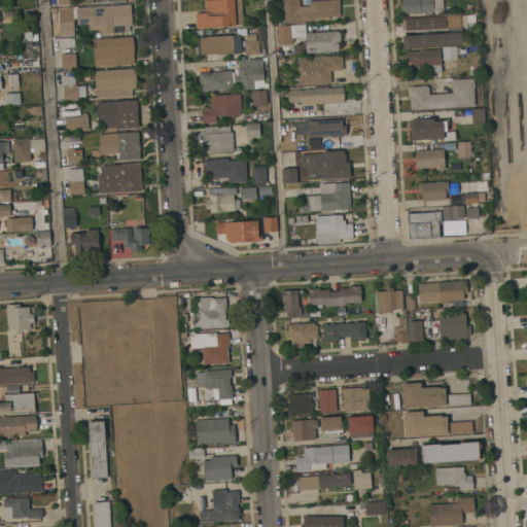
[(242,0),(243,24),(237,24),(237,27),(196,29),(196,13),(205,12),(205,0),(242,0)]
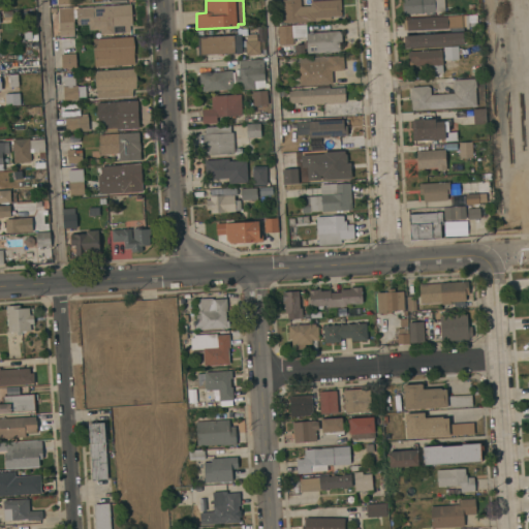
[(283,23),(282,0),(301,0),(302,6),(311,5),(311,1),(325,0),(341,0),(342,16),(331,17),(332,20),(283,23)]
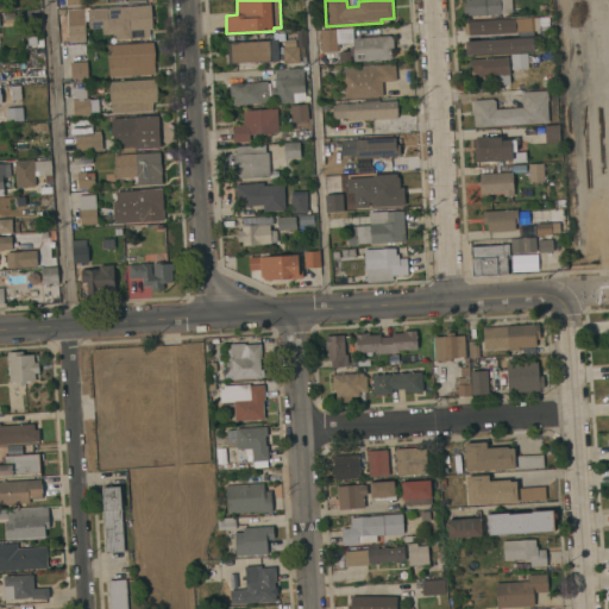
[(512,0),(513,12),(501,13),(465,17),(464,0),(512,0)]
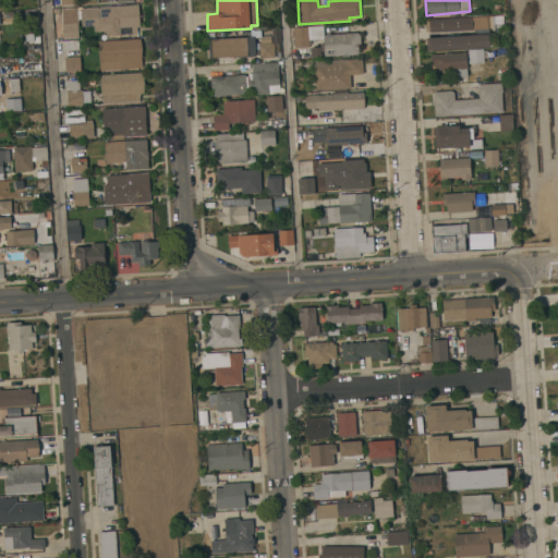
[(138,4),(140,26),(137,26),(137,34),(132,35),(132,26),(120,27),(121,35),(107,36),(106,31),(95,32),(94,25),(82,26),(81,8),(138,4)]
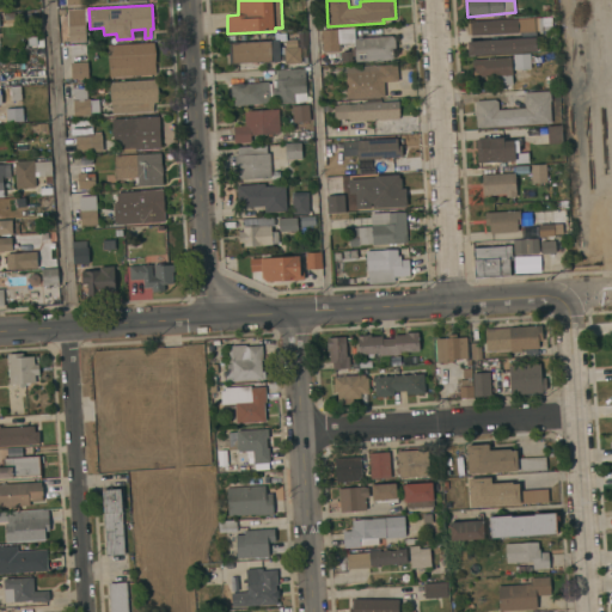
[(86,41),(69,42),(68,10),(85,8),(86,41)]
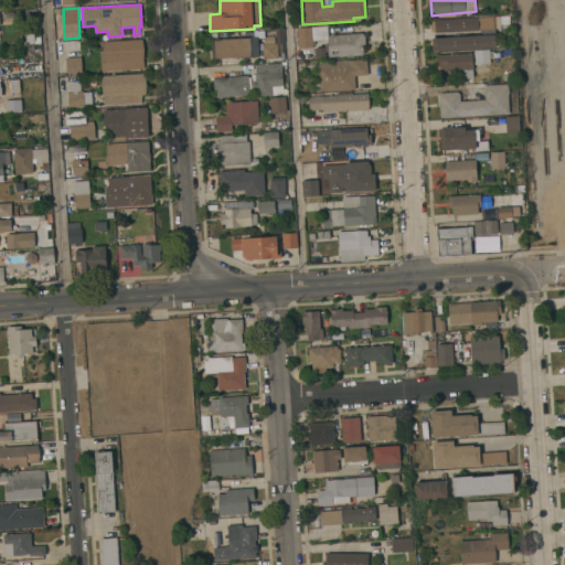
[(497,16),(510,16),(510,28),(497,29),(497,16)]
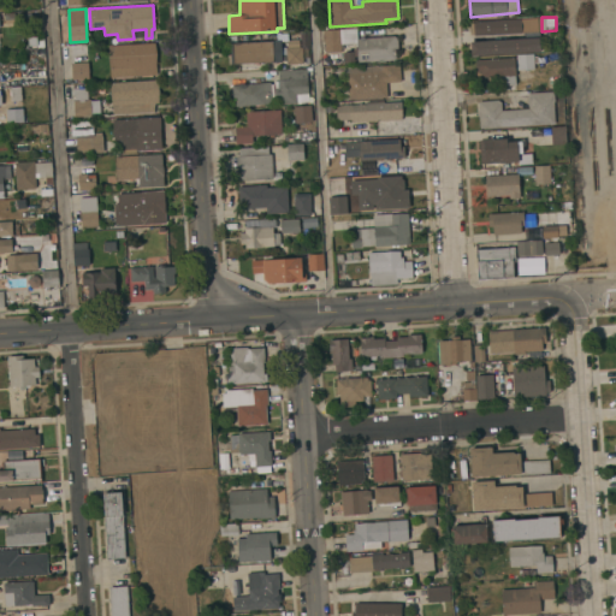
[(538,18),(539,33),(475,35),(474,34),(471,35),(471,23),(474,23),(474,22),(521,18),(538,18)]
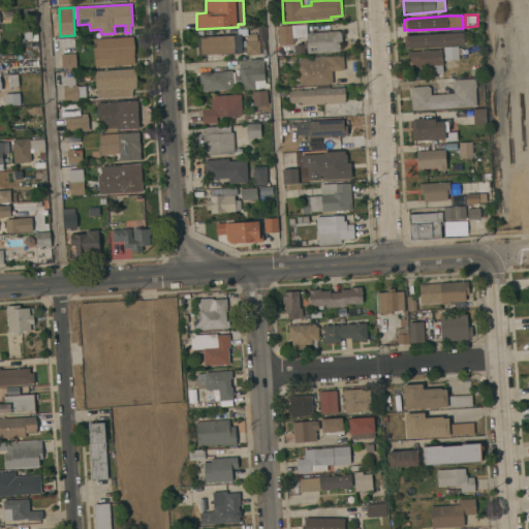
[(278,27),(307,25),(307,33),(339,31),(339,32),(342,31),(342,42),(340,42),(340,51),(308,53),(307,36),(292,37),(293,44),(279,45),(278,27)]
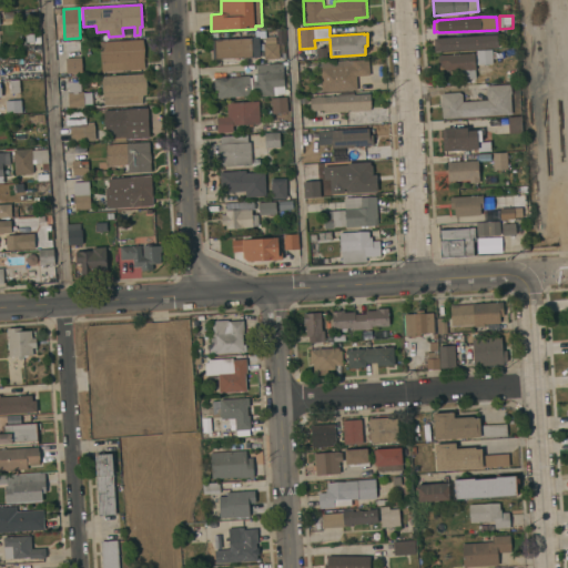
[(466,49),(455,49),(455,50),(447,50),(438,50),(435,50),(435,39),(438,39),(465,37),(498,34),(498,47),(466,49)]
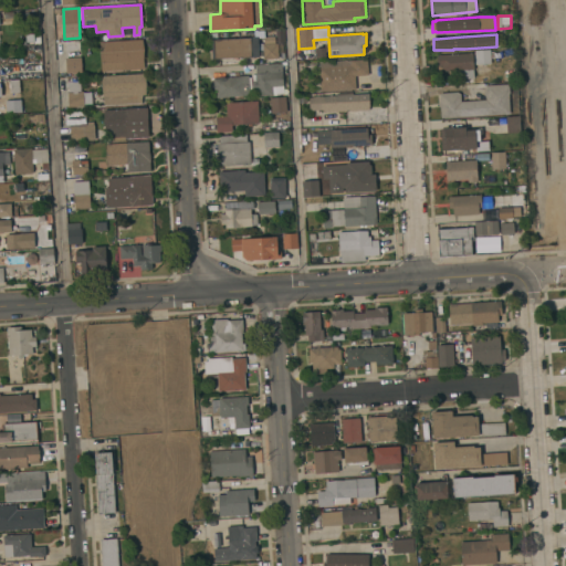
[(250,37),(251,39),(257,39),(258,55),(215,59),(213,39),(250,37)]
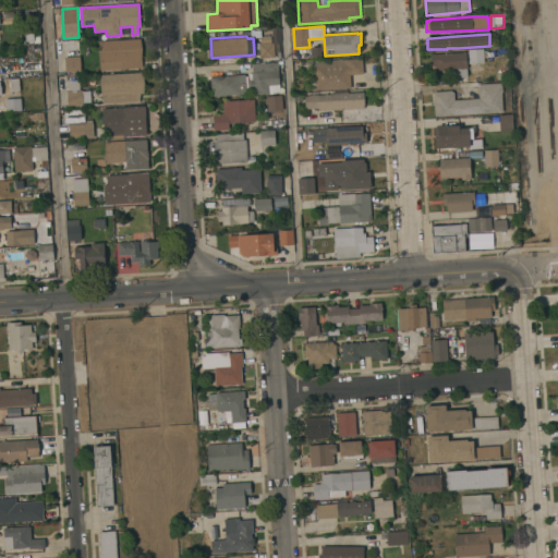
[(143,68),(121,69),(120,60),(99,62),(98,41),(141,38),(143,68)]
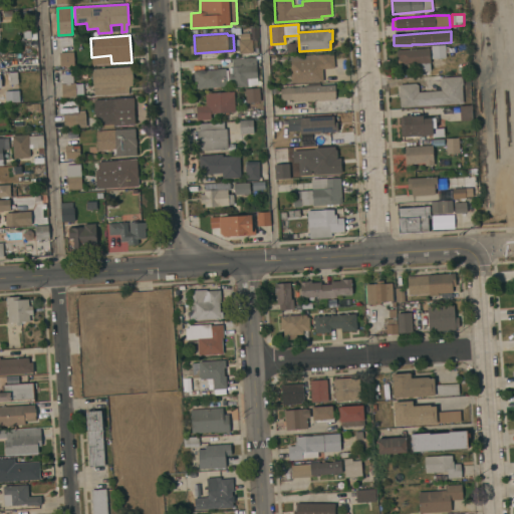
[(239,40),(252,39),(253,52),(240,53),(239,40)]
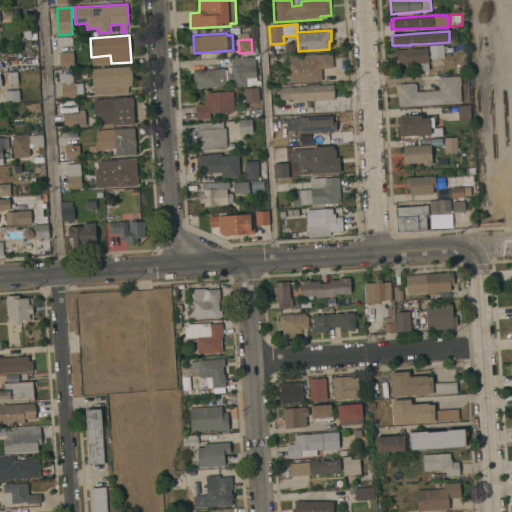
[(430,58),(429,46),(444,45),(444,57),(430,58)]
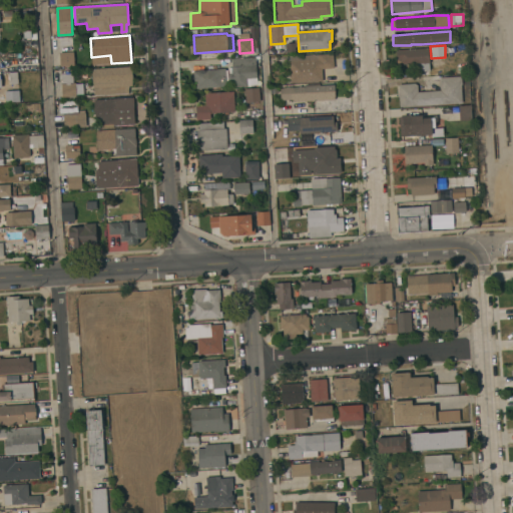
[(428,47),(430,70),(420,71),(419,63),(401,64),(401,63),(397,63),(396,49),(428,47)]
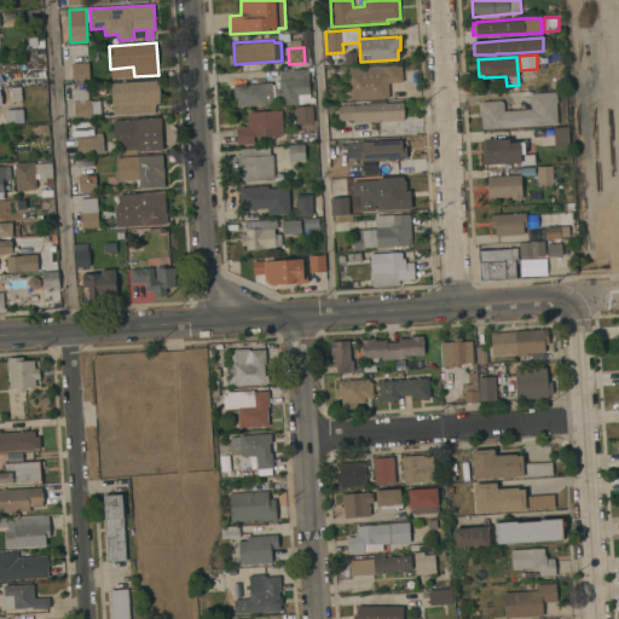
[(88,62),(90,79),(73,80),(71,63),(88,62)]
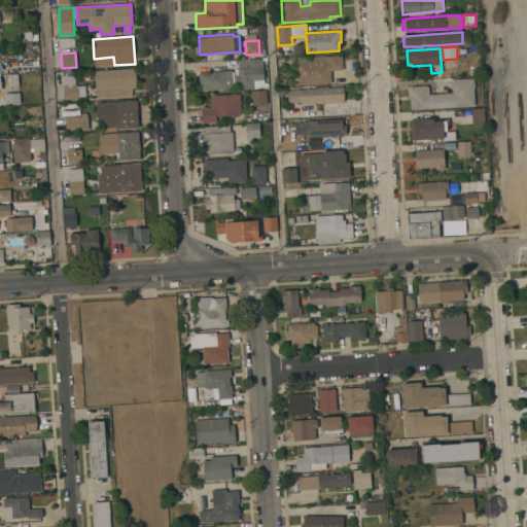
[(342,55),(343,70),(330,70),(331,83),(299,85),(297,58),(342,55)]
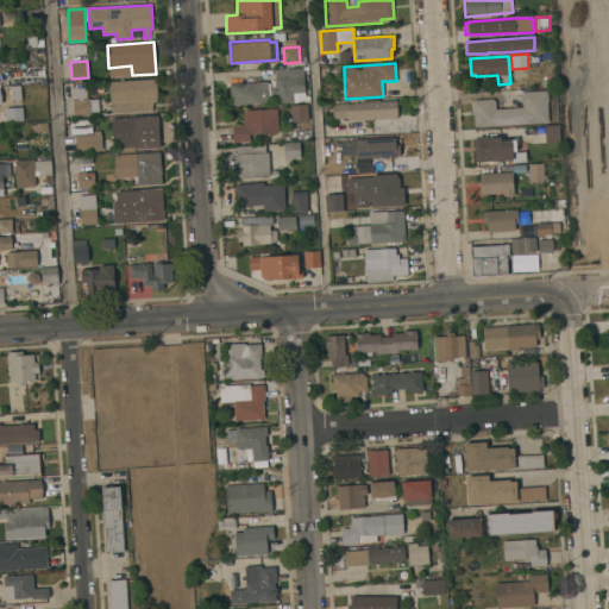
[(268,81),(268,82),(271,82),(271,80),(275,80),(275,79),(276,79),(275,70),(303,68),(305,77),(303,77),(305,93),(296,93),(297,101),(276,102),(276,95),(269,96),(270,102),(233,105),(233,98),(231,98),(230,83),(268,81)]
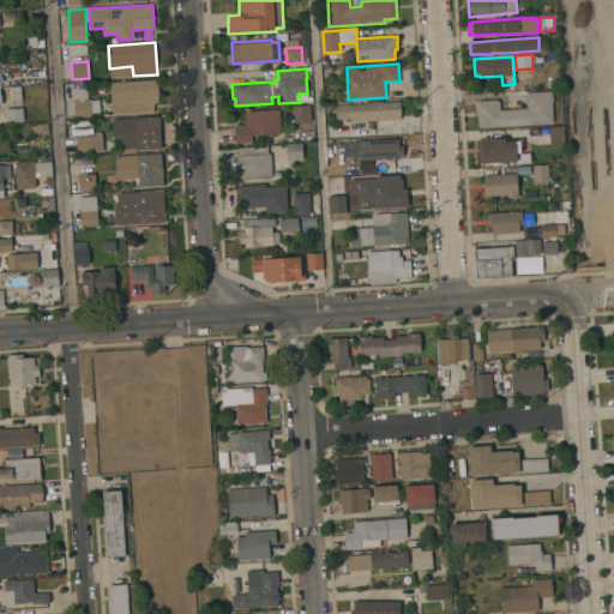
[(113,114),(110,82),(157,79),(158,102),(154,103),(154,112),(148,112),(113,114)]
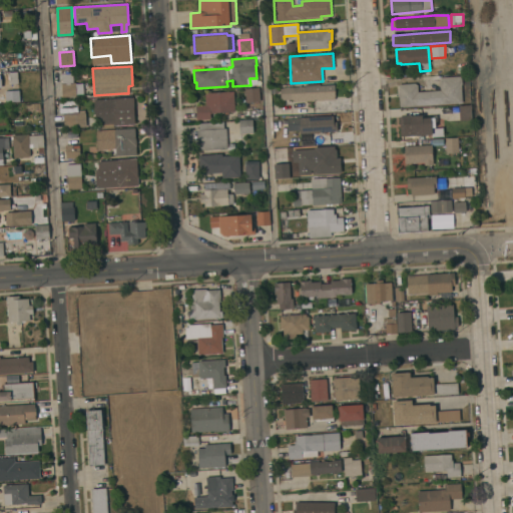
[(0,74),(9,74),(9,73),(17,72),(18,83),(11,83),(11,85),(2,85),(2,88),(0,88),(0,74)]
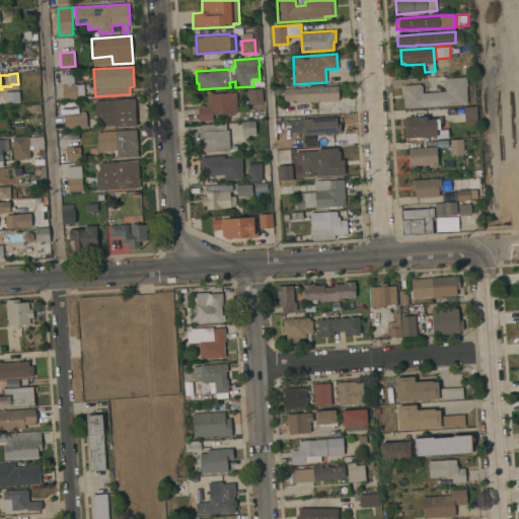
[(63,98),(62,84),(63,84),(62,74),(74,73),(74,84),(76,83),(77,97),(63,98)]
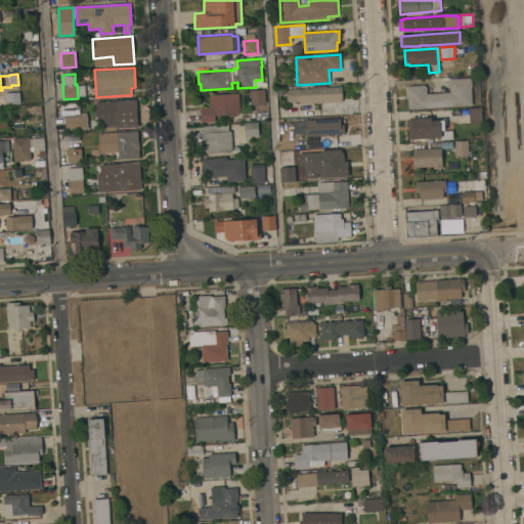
[(409,108),(408,107),(407,99),(406,98),(406,94),(407,94),(407,87),(407,86),(424,85),(427,87),(427,93),(449,92),(449,89),(448,89),(448,85),(449,85),(449,81),(451,79),(471,77),(471,80),(472,80),(472,86),(473,104),(409,108)]
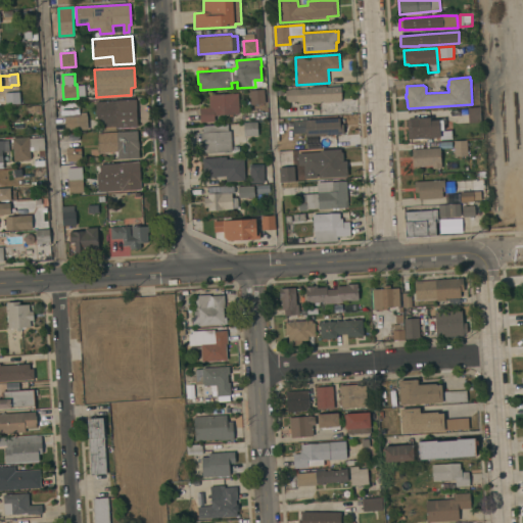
[(312,88),(312,87),(326,86),(326,87),(341,86),(341,101),(298,103),(298,101),(286,102),(286,89),(312,88)]
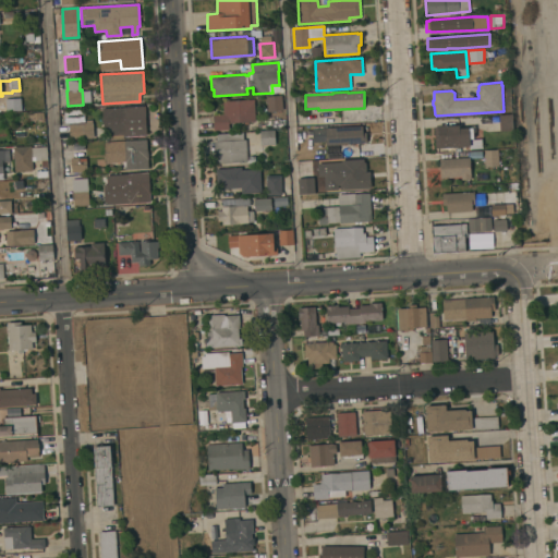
[(283,110),(267,111),(266,97),(281,96),(283,110)]
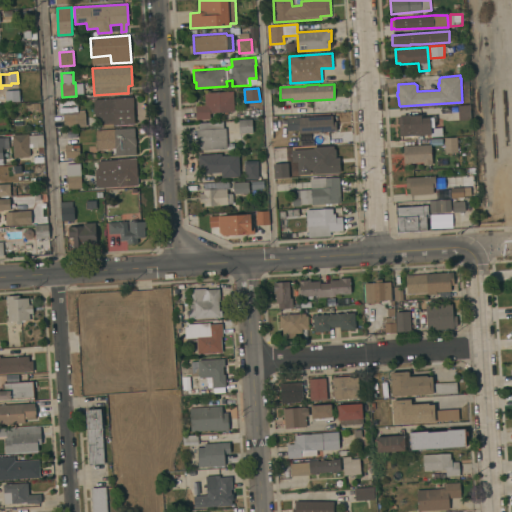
[(6,102),(5,91),(19,90),(20,101),(6,102)]
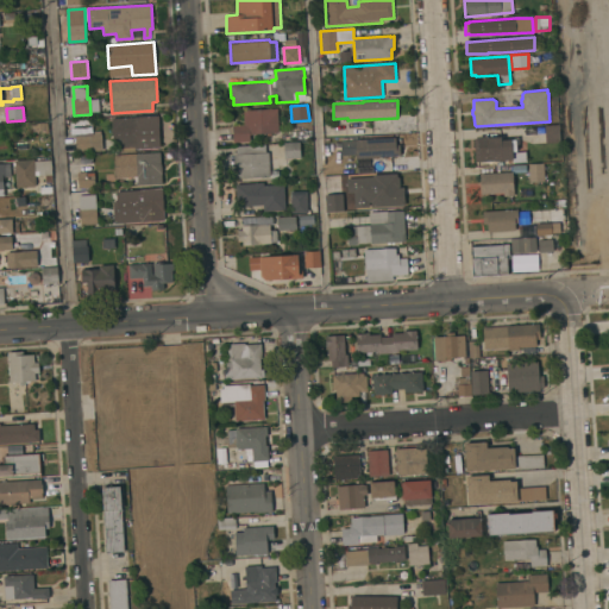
[(250,135),(250,140),(233,142),(232,125),(244,125),(243,111),(277,108),(280,132),(250,135)]
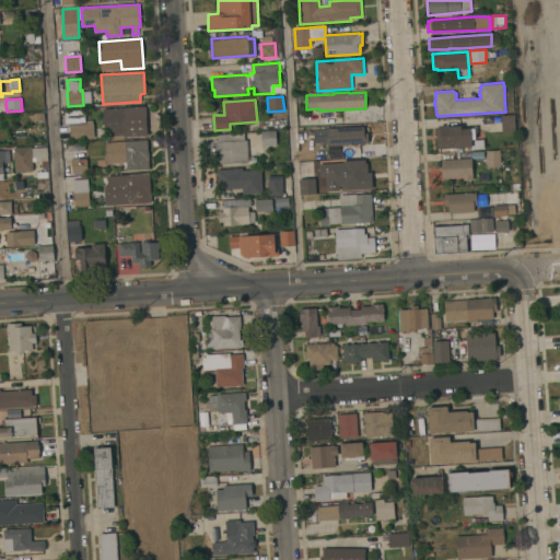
[(146,106),(147,135),(125,137),(125,135),(114,136),(114,132),(111,133),(109,129),(104,129),(103,108),(146,106)]
